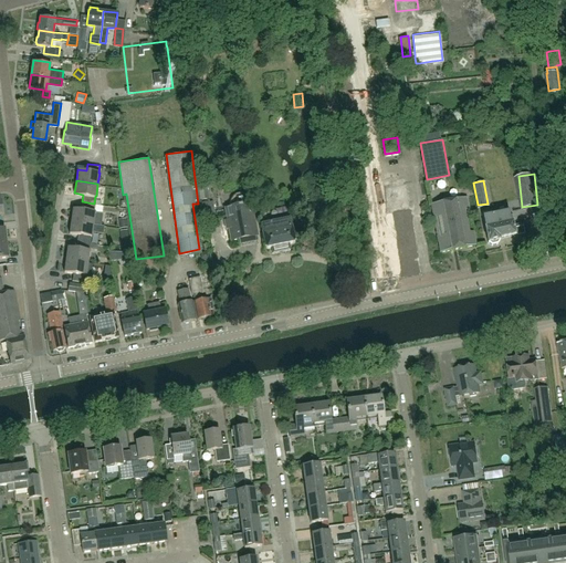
[(209,197),(207,183),(197,184),(199,199),(209,197)]
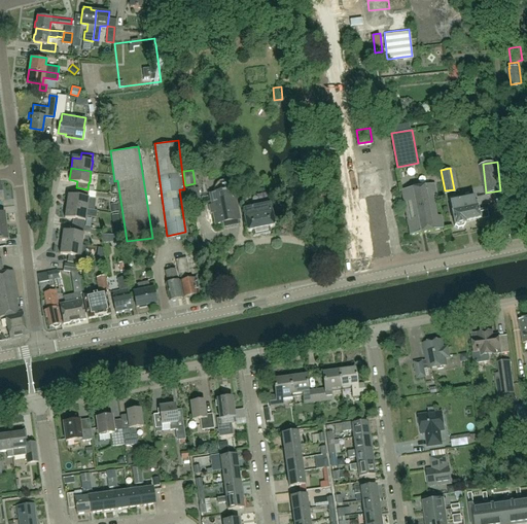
[(213,203),(210,204),(211,211),(214,211),(216,221),(240,217),(233,179),(224,180),(224,178),(220,178),(217,181),(215,186),(216,191),(211,193),(213,203)]
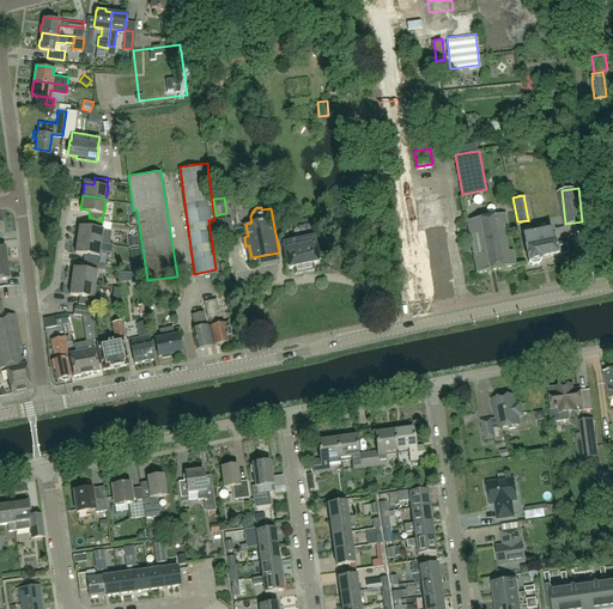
[(507,211),(467,219),(478,270),(516,263),(514,248),(509,249),(504,225),(509,225),(507,211)]
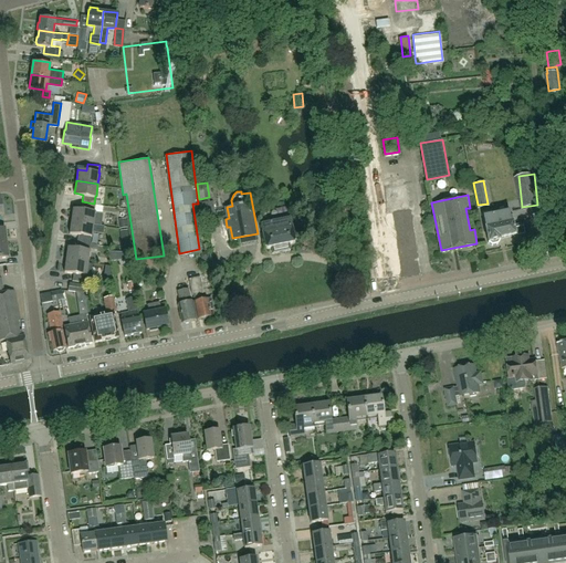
[(200,212),(213,210),(215,210),(213,199),(199,200),(200,212)]
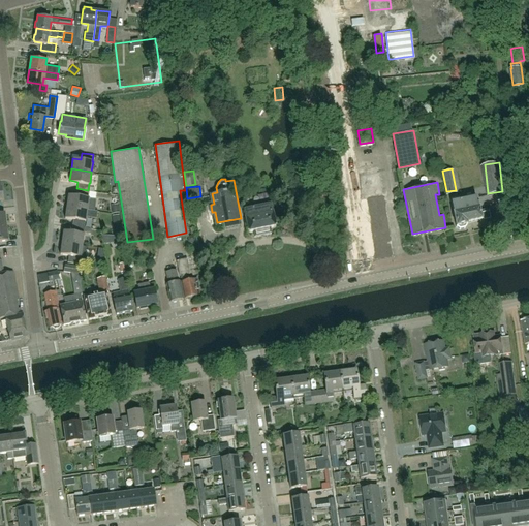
[(67,194),(66,206),(87,208),(88,196),(87,196),(88,190),(76,188),(75,195),(67,194)]
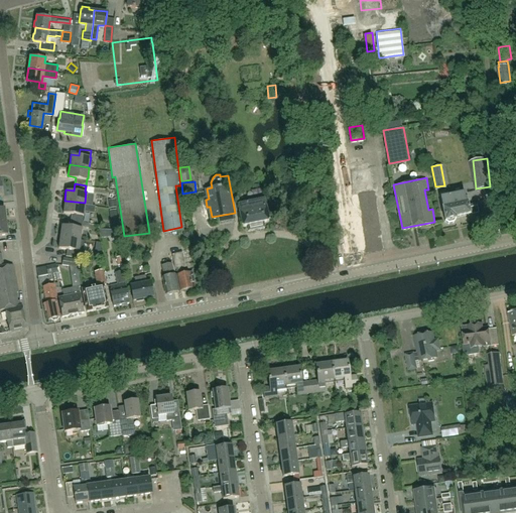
[(439,191),(442,206),(445,220),(448,222),(454,221),(456,218),(456,216),(470,213),(470,216),(480,214),(478,204),(468,206),(465,191),(449,195),(448,190),(439,191)]
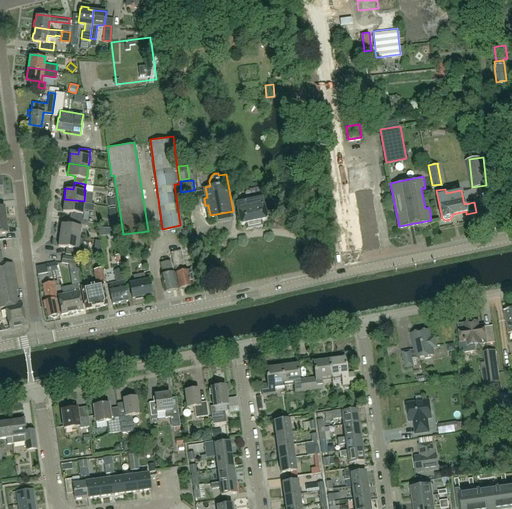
[(236,198),(238,208),(241,223),(267,218),(262,193),(236,198)]
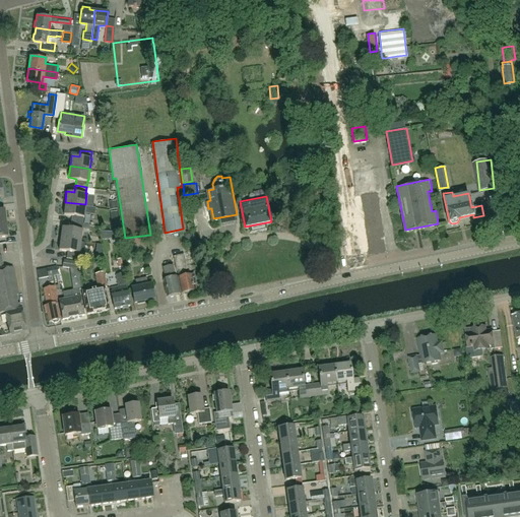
[(117,208),(116,199),(109,200),(110,208),(117,208)]
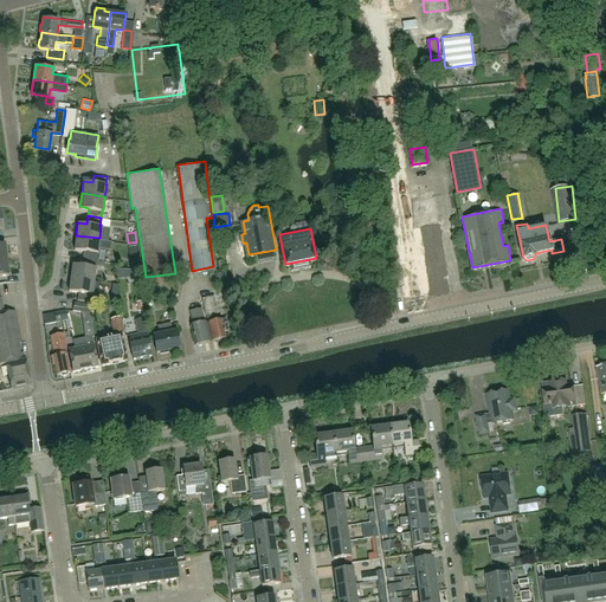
[(84,248),(83,257),(96,258),(97,251),(98,244),(104,245),(105,239),(100,238),(76,235),(73,247),(84,248)]
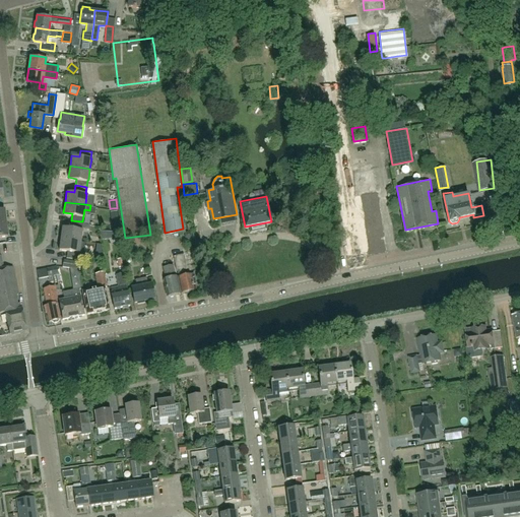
[(60,237),(80,240),(82,229),(81,229),(81,228),(88,228),(89,222),(82,221),(71,220),(70,227),(61,225),(60,237)]
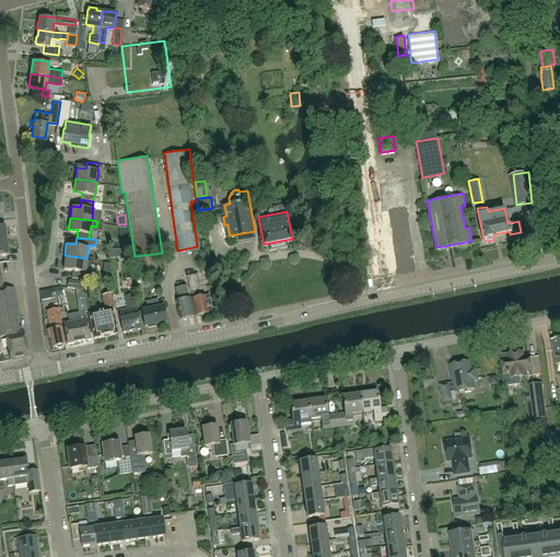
[(91,259),(86,258),(65,255),(63,267),(72,268),(71,275),(83,277),(84,270),(85,270),(86,264),(90,264),(91,259)]
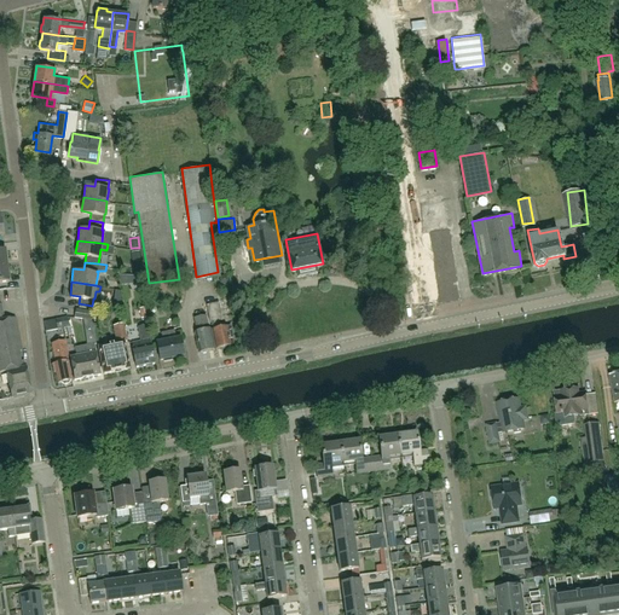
[(0,370),(6,369),(25,365),(23,359),(21,359),(18,349),(22,349),(16,315),(4,317),(1,301),(0,301),(0,370)]
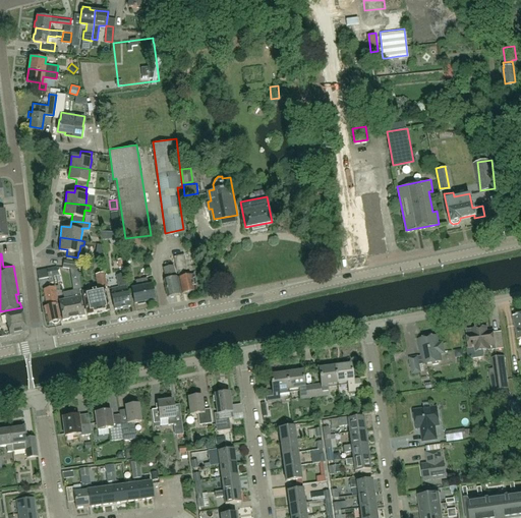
[(186,267),(183,253),(173,255),(176,269),(177,269),(178,274),(181,291),(193,289),(192,282),(195,282),(193,272),(183,274),(182,268),(186,267)]
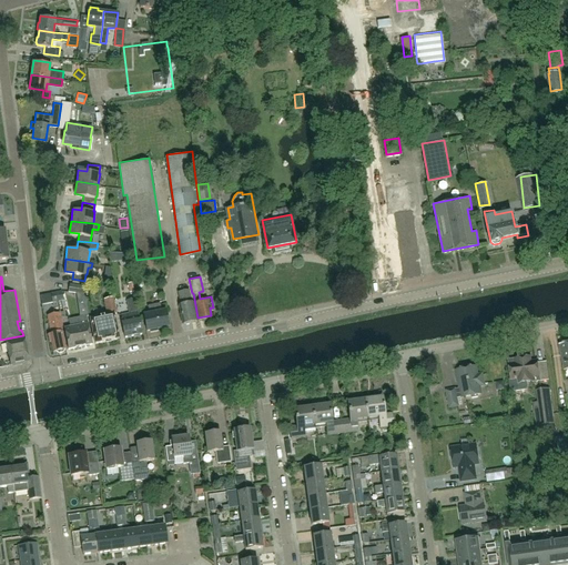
[(88,283),(69,281),(68,290),(85,292),(88,283)]
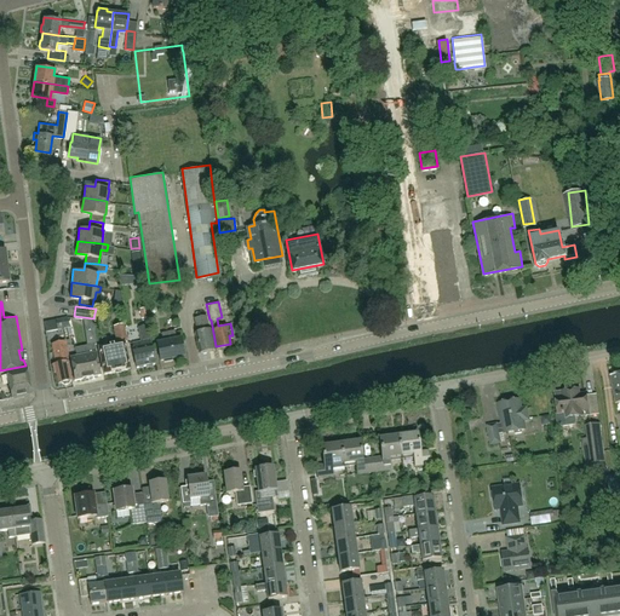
[(195,330),(200,350),(213,347),(210,327),(208,327),(206,314),(194,316),(197,329),(195,330)]
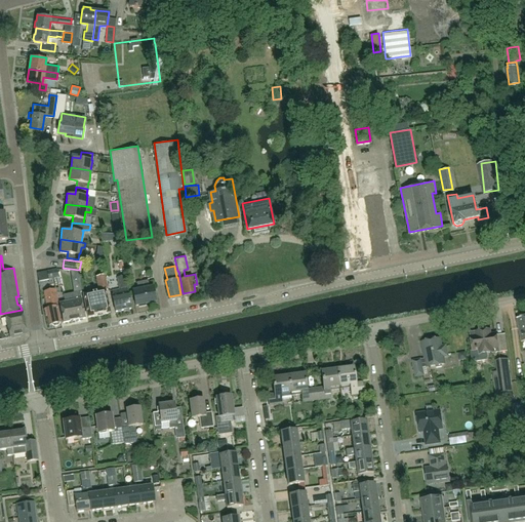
[(57,268),(47,269),(48,277),(58,275),(57,268)]
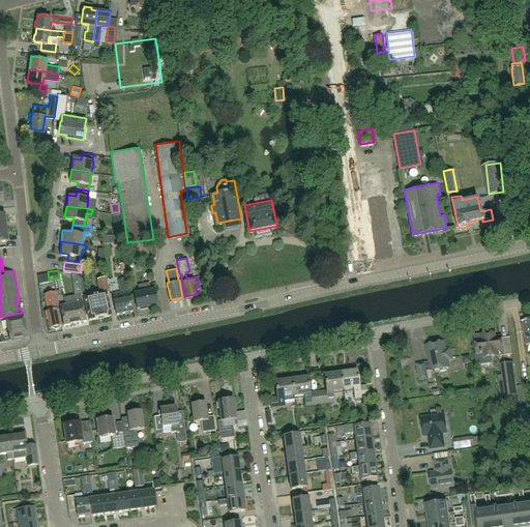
[(108,291),(107,287),(105,275),(96,277),(99,291),(84,295),(88,317),(111,313),(106,291),(108,291)]
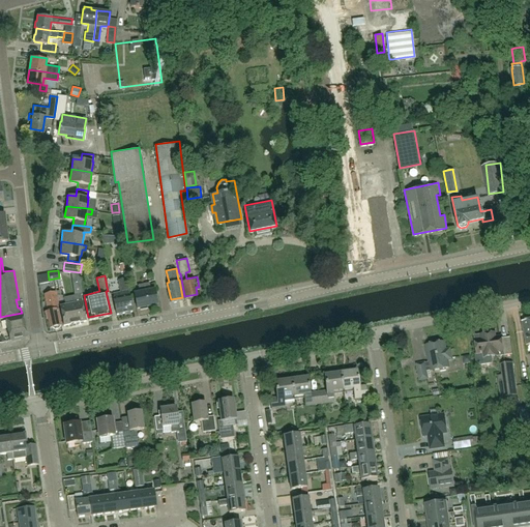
[(118,277),(120,290),(127,289),(125,276),(118,277)]
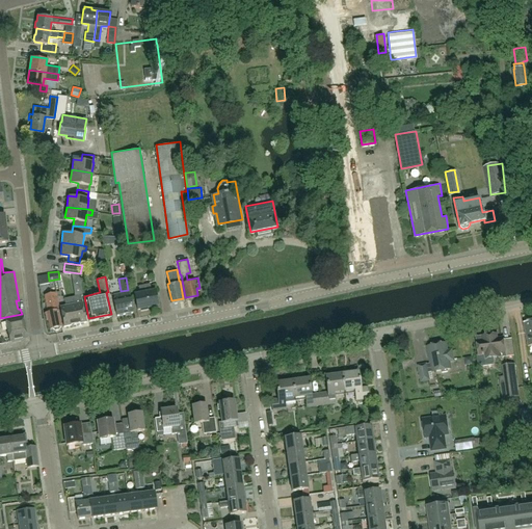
[(135,293),(138,308),(158,303),(155,289),(152,290),(149,282),(137,284),(139,292),(135,293)]
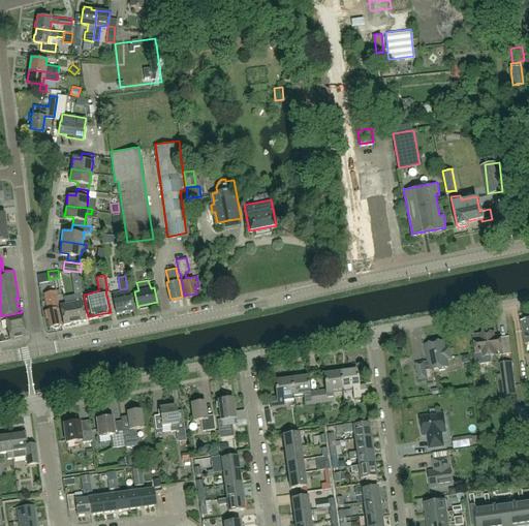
[(58,302),(55,288),(43,291),(47,309),(43,310),(45,316),(47,316),(49,326),(52,326),(54,327),(58,326),(59,323),(60,323),(59,317),(58,313),(58,312),(58,302)]
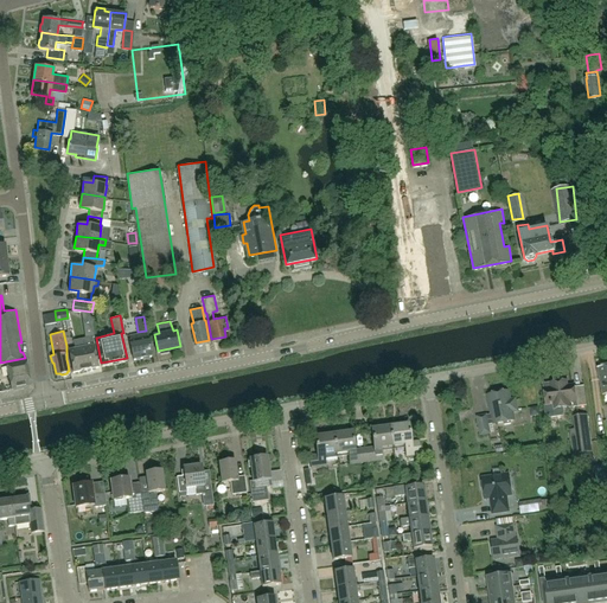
[(146,331),(138,332),(127,334),(128,339),(127,339),(132,358),(152,353),(146,331)]
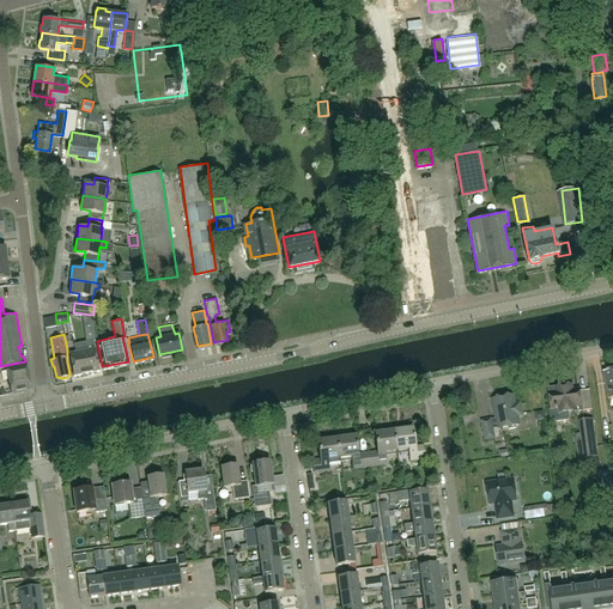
[(80,341),(86,371),(98,367),(92,338),(80,341)]
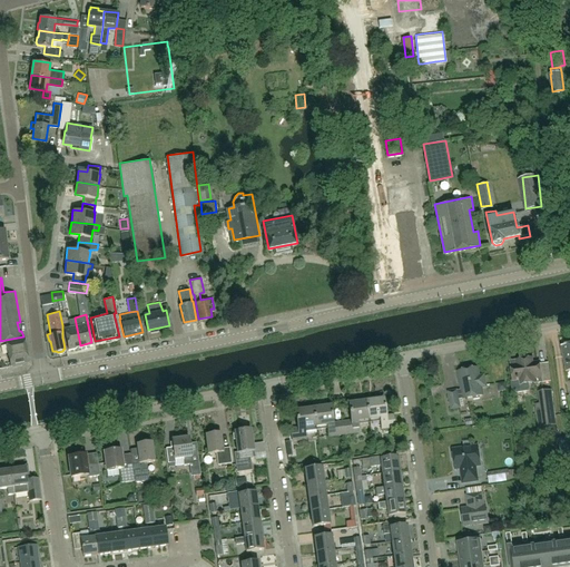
[(80,345),(75,318),(68,319),(69,325),(64,326),(68,348),(80,345)]
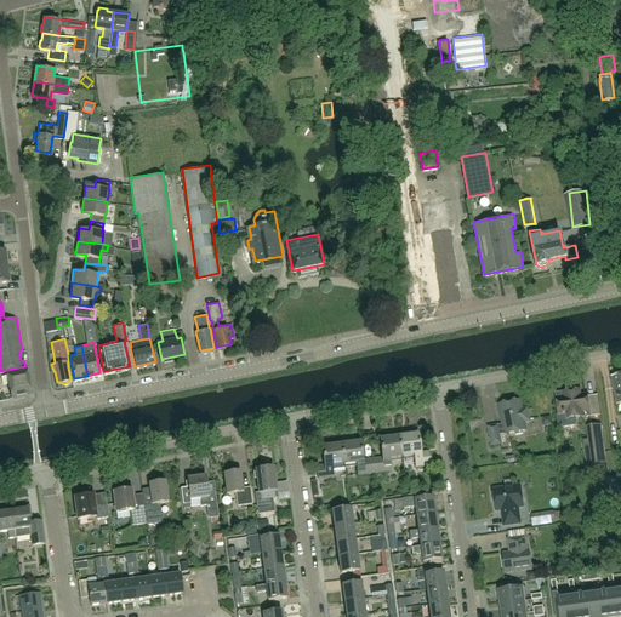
[(6,370),(11,396),(30,393),(26,366),(6,370)]
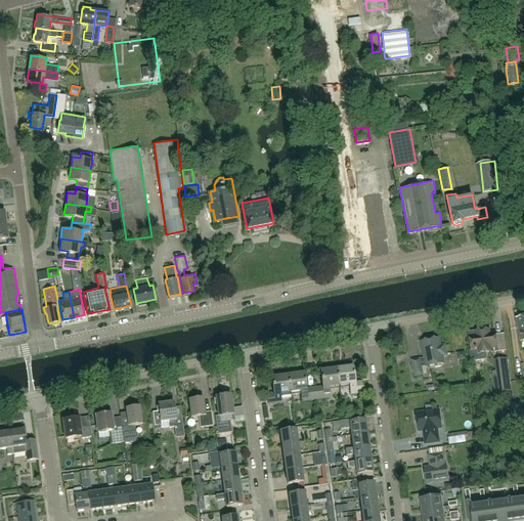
[(485,354),(485,350),(497,348),(495,330),(490,330),(489,327),(469,329),(471,348),(470,348),(471,358),(482,356),(485,354)]
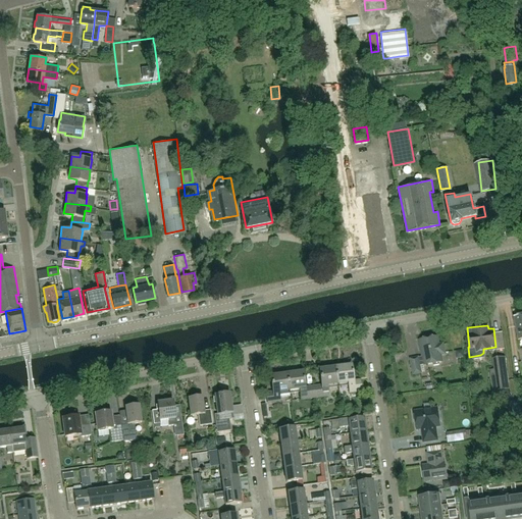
[(411,356),(413,371),(421,369),(419,363),(441,359),(440,351),(445,351),(442,341),(438,342),(436,333),(431,334),(430,332),(424,334),(425,336),(419,338),(422,354),(411,356)]
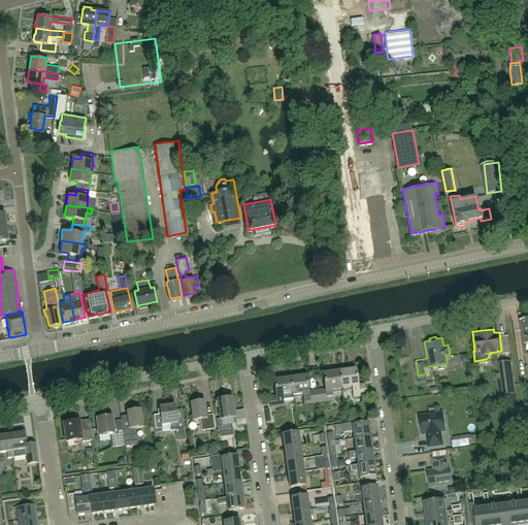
[(498,393),(500,392),(515,391),(510,359),(498,360),(501,380),(497,381),(498,393)]
